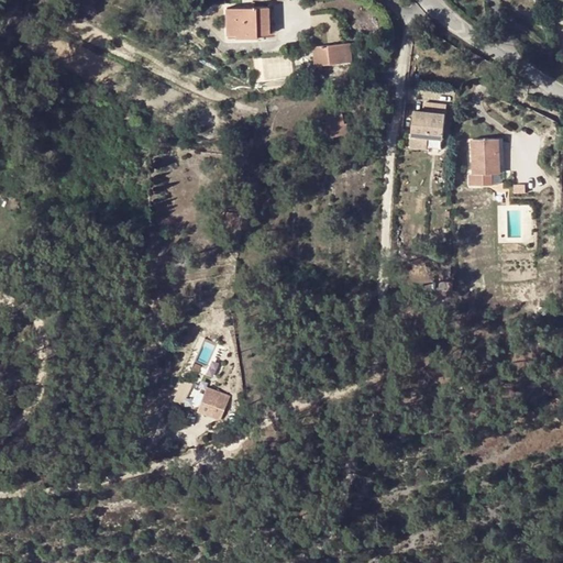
[(227,8),(228,34),(235,34),(235,37),(258,36),(258,34),(258,26),(271,26),(269,7),(227,8)]
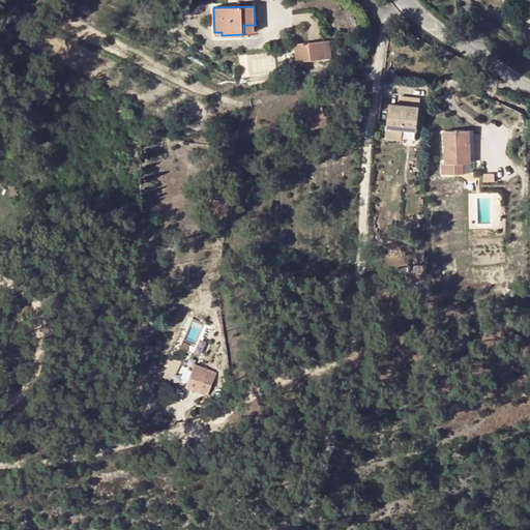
[(300,40),(302,59),(311,58),(330,57),(330,49),(329,38),(316,39),(300,40)]
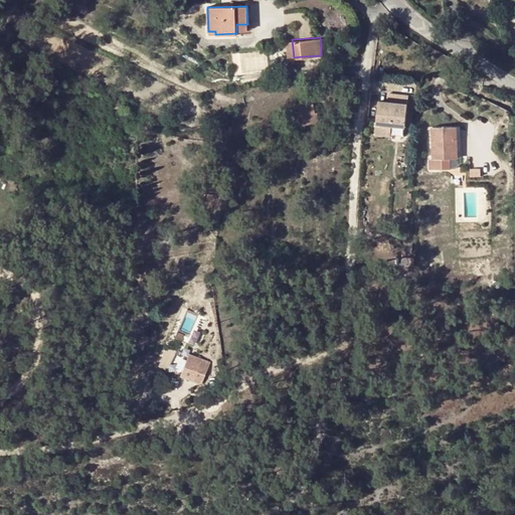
[(379,101),(376,125),(391,126),(405,128),(408,97),(388,94),(387,102),(379,101)]
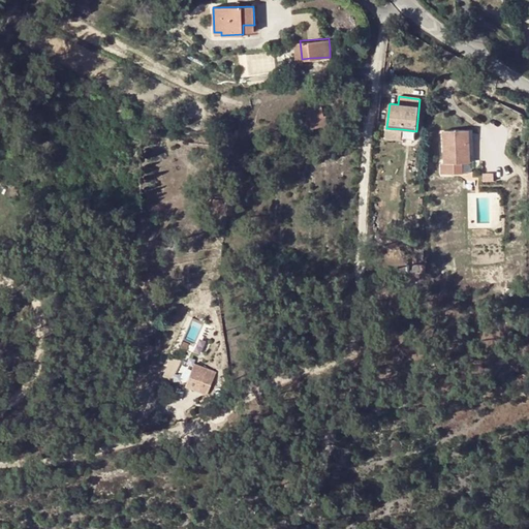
[(307,105),(311,128),(328,125),(325,116),(323,116),(320,102),(307,105)]
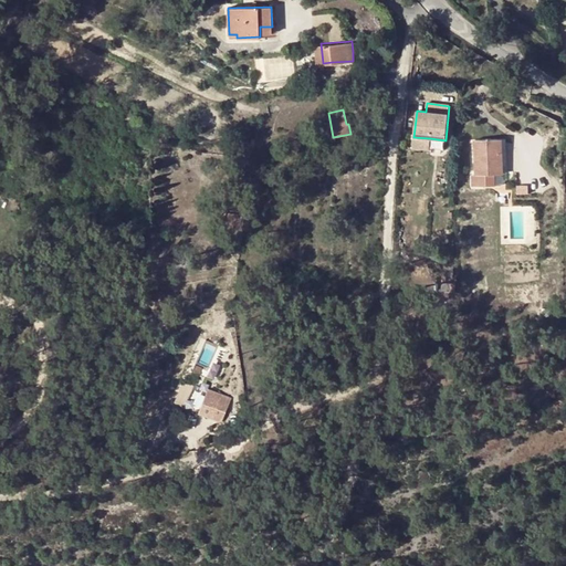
[(429,148),(430,138),(413,137),(412,147),(421,148),(429,148)]
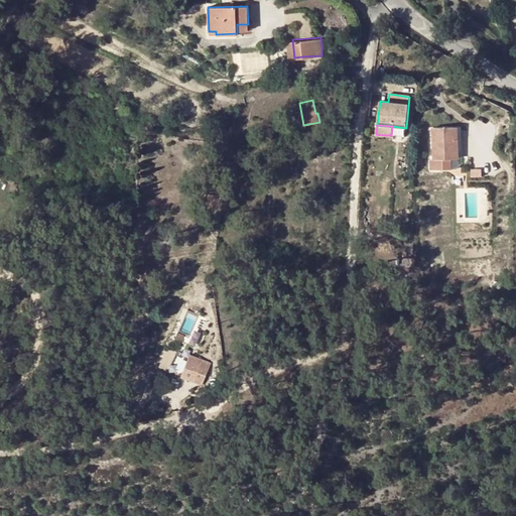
[(433,127),(433,145),(455,150),(454,128),(454,127),(433,127)]
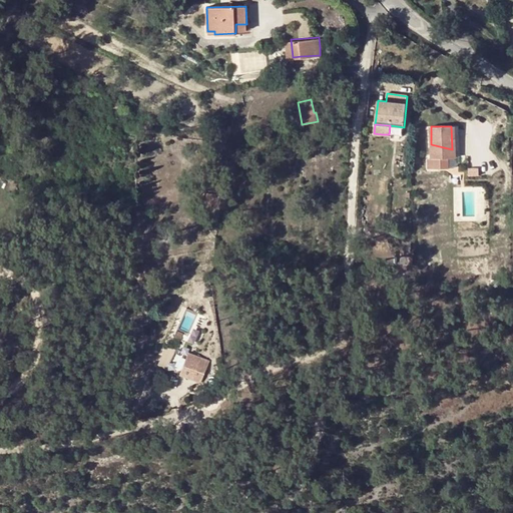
[(452,149),(431,144),(432,169),(443,169),(444,161),(443,159),(452,159),(452,156),(452,149)]
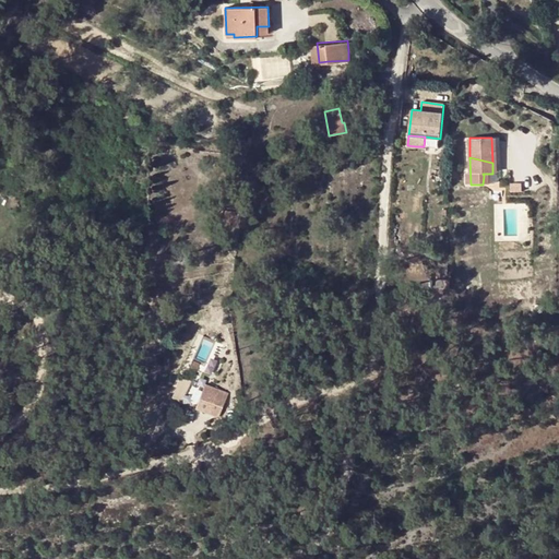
[(207,384),(197,408),(218,417),(229,393),(207,384)]
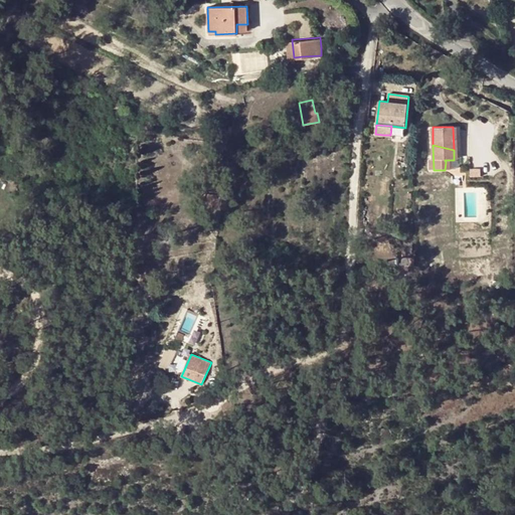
All buildings are outlined.
